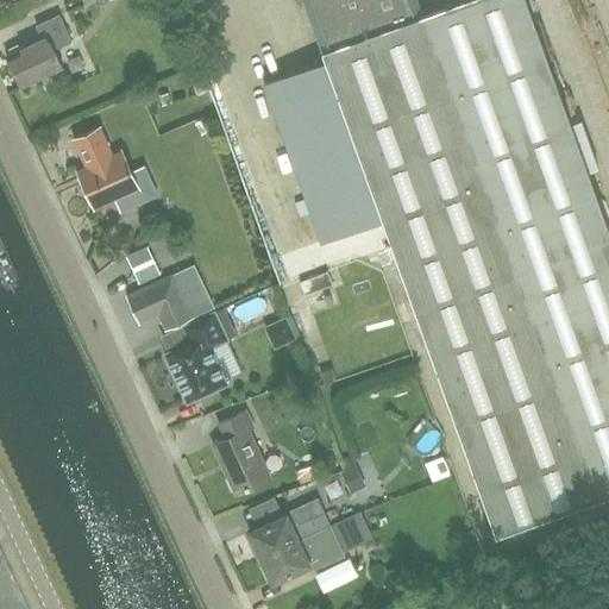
[(330,67),(267,89),(324,249),(387,226),(501,539),(608,498),(608,231),(608,227),(588,171),(597,168),(581,120),(570,124),(569,120),(525,0),(460,0),(419,16),(412,0),(309,0),(330,56),(326,57),(330,67)]
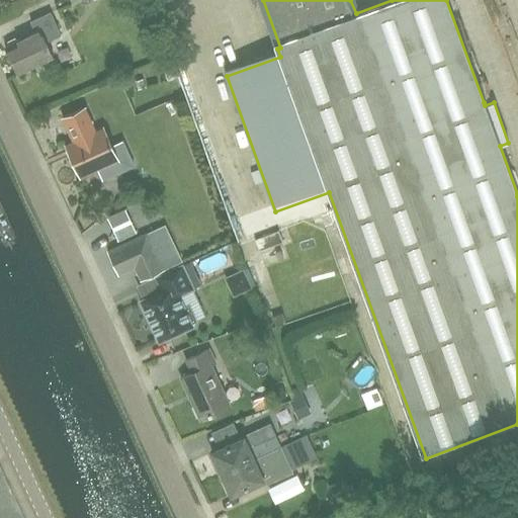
[(7,41),(6,46),(5,47),(18,74),(54,58),(46,41),(61,34),(50,12),(30,21),(35,32),(18,40),(14,37),(7,41)]
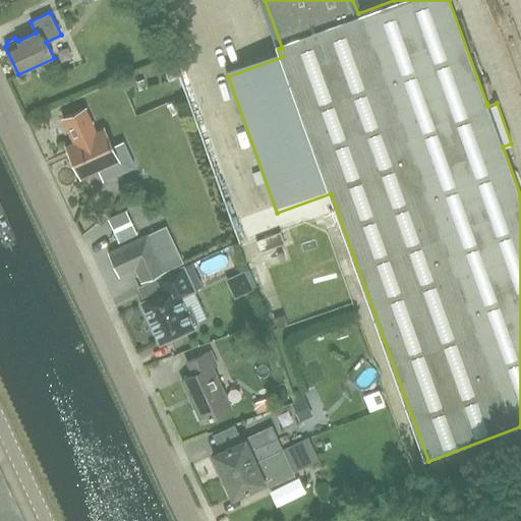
[(81,178),(119,160),(104,127),(97,131),(85,108),(63,118),(74,141),(66,145),(81,178)]
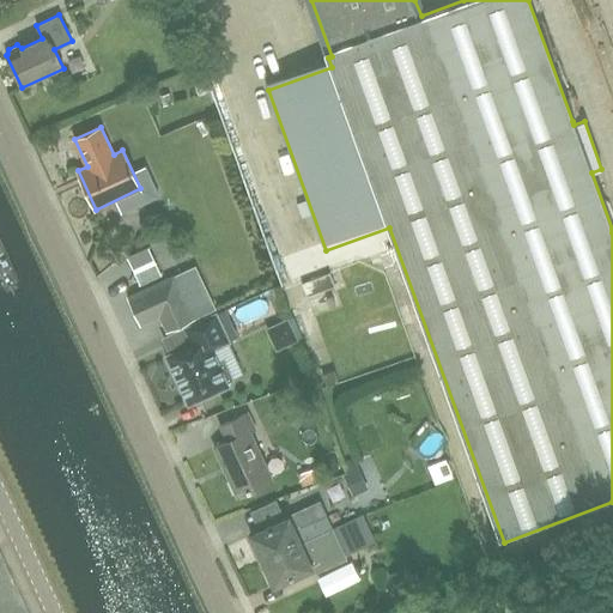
[(292,226),(302,255),(321,248),(310,219),(292,226)]
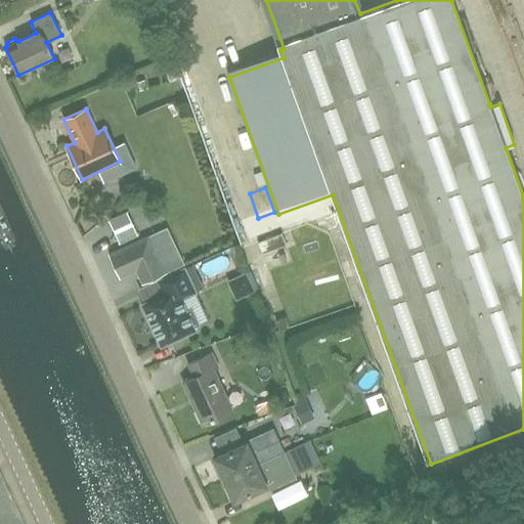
[(118,219),(125,238),(145,230),(137,211),(118,219)]
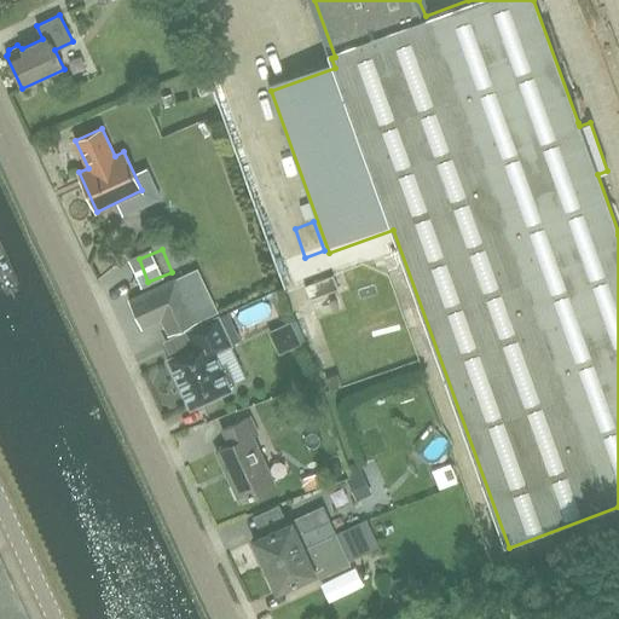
[(301,283),(307,300),(335,290),(329,273),(301,283)]
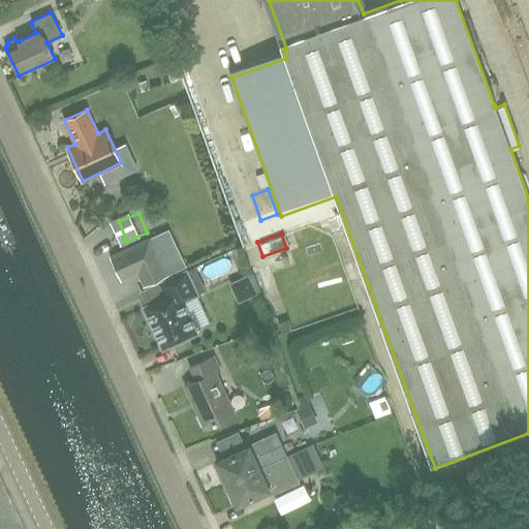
[(121,281),(137,273),(144,287),(166,276),(154,246),(151,240),(139,245),(138,243),(110,257),(121,281)]
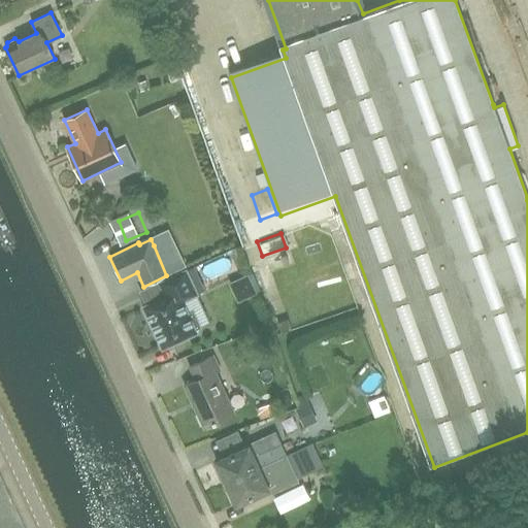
[(167,295),(144,305),(163,348),(198,332),(196,328),(201,326),(195,311),(189,314),(184,300),(198,293),(188,270),(161,282),(167,295)]
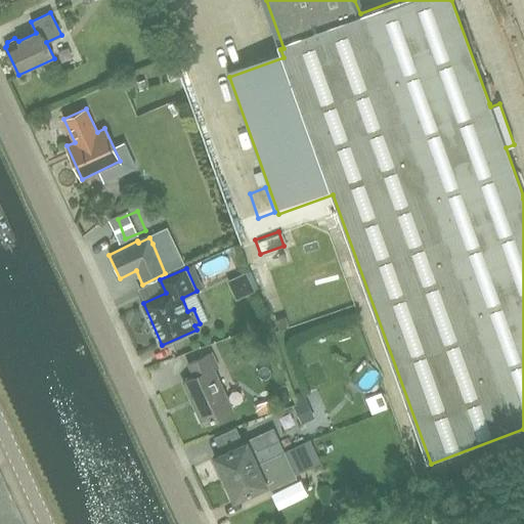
[(246,271),(234,277),(244,296),(255,291),(246,271)]
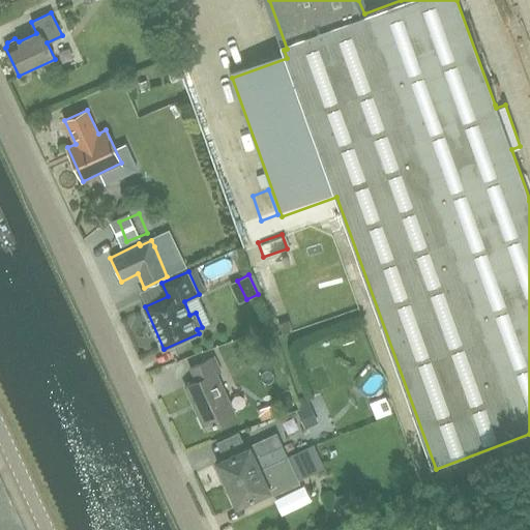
[(290,320),(280,323),(283,333),(293,330),(290,320)]
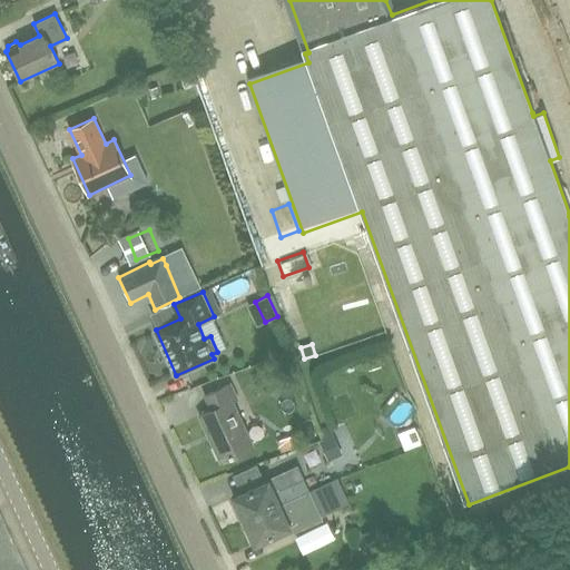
[(220,461),(253,445),(232,400),(237,397),(231,384),(205,395),(212,409),(199,414),(220,461)]
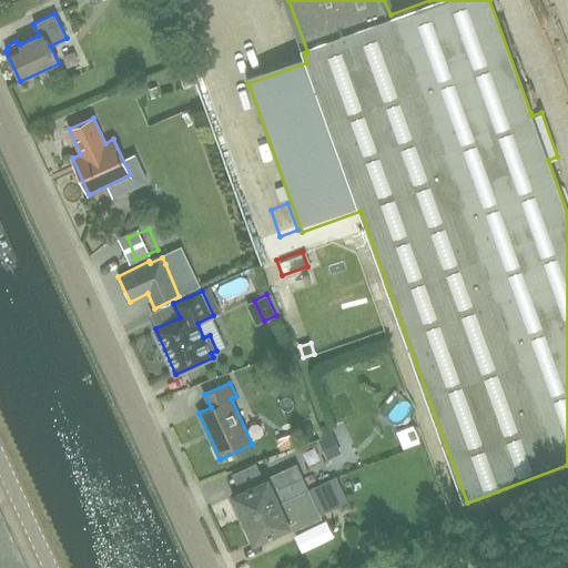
[(244,519),(307,489),(297,467),(267,479),(233,496),(244,519)]
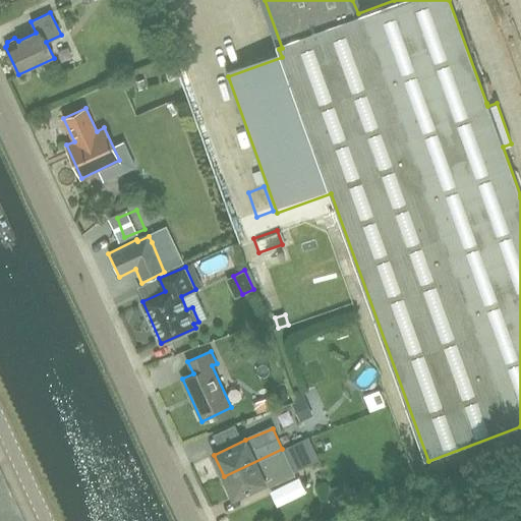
[(313,449),(308,437),(283,448),(288,459),(313,449)]
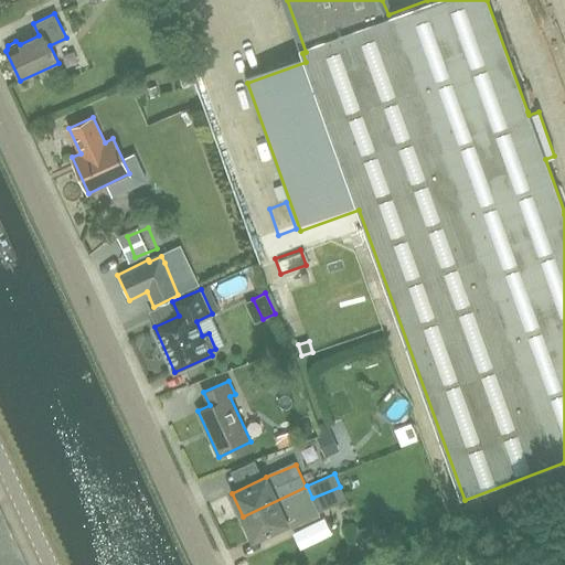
[(311,498),(306,487),(243,516),(253,540),(287,523),(290,529),(319,515),(311,498)]
